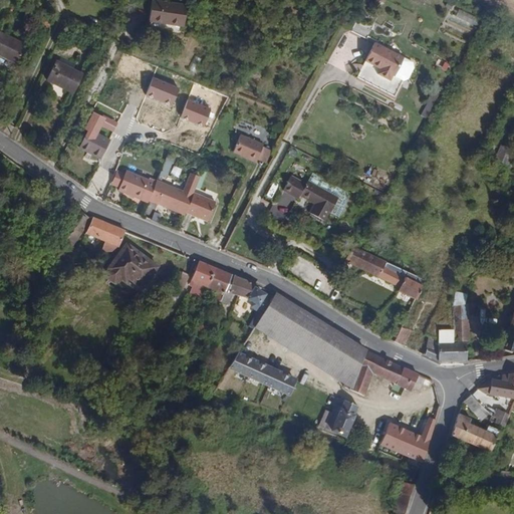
[(156,0),(152,0),(150,22),(185,26),(188,4),(156,0)]
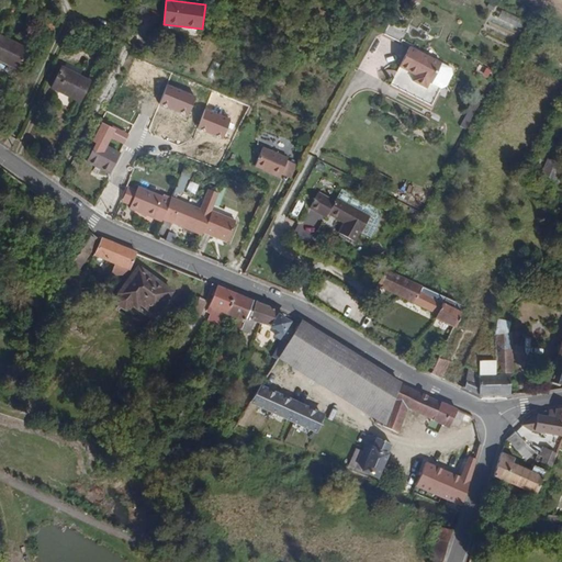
[(0,35),(0,54),(21,65),(31,46),(2,32),(0,35)]
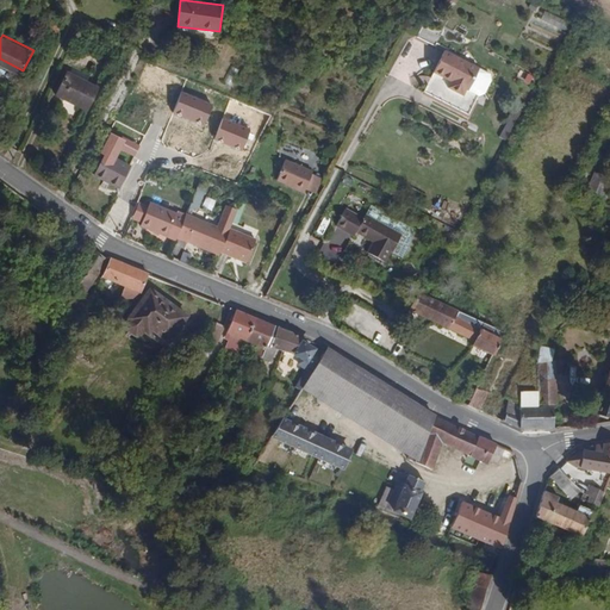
[(423,92),(468,116),(479,97),(484,97),(495,75),(446,51),(423,92)]
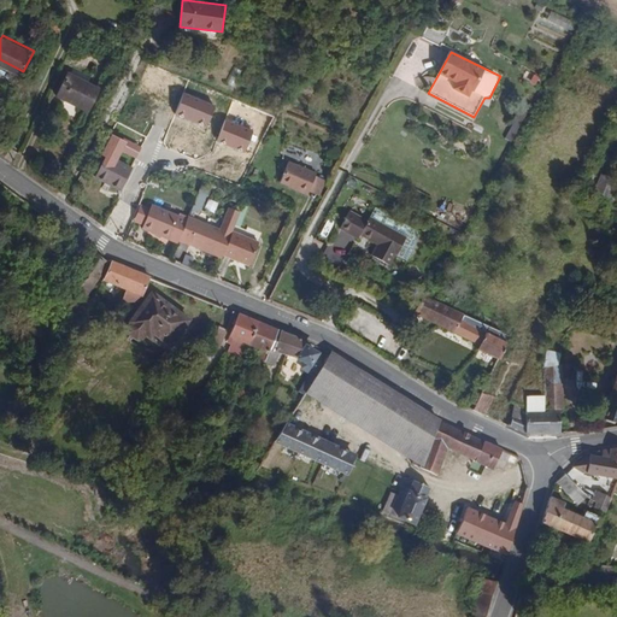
[(57,93),(89,109),(99,89),(66,72),(57,93)]
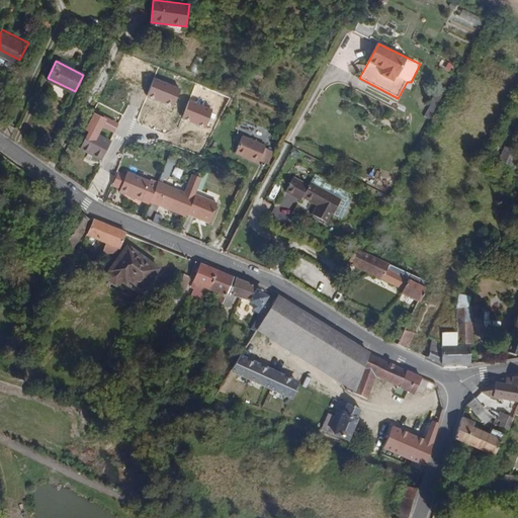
[(180,89),(155,78),(148,95),(173,106),(180,89)]
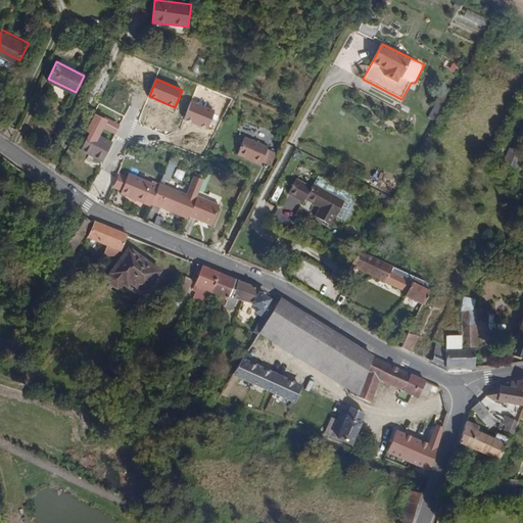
[(214,111),(191,103),(185,120),(207,129),(214,111)]
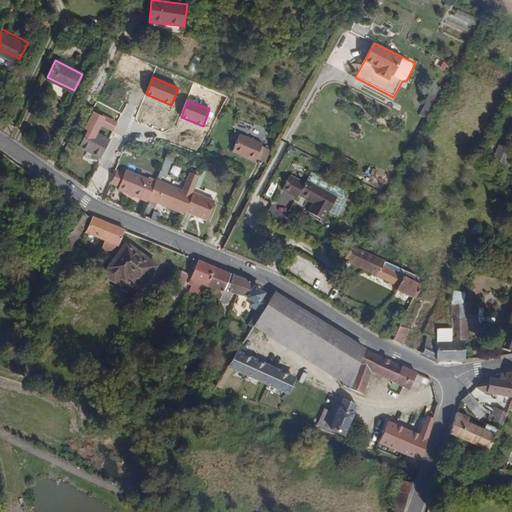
[(98,158),(100,159),(110,139),(109,139),(97,133),(100,126),(105,117),(102,116),(93,111),(85,128),(88,130),(79,148),(98,158)]
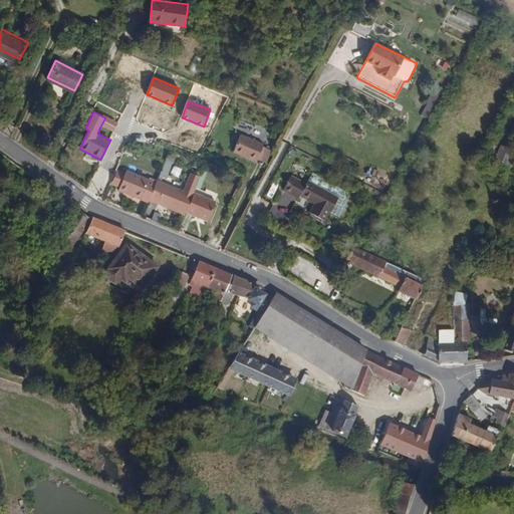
[(105,117),(100,126),(113,133),(118,121),(103,114),(102,116),(105,117)]
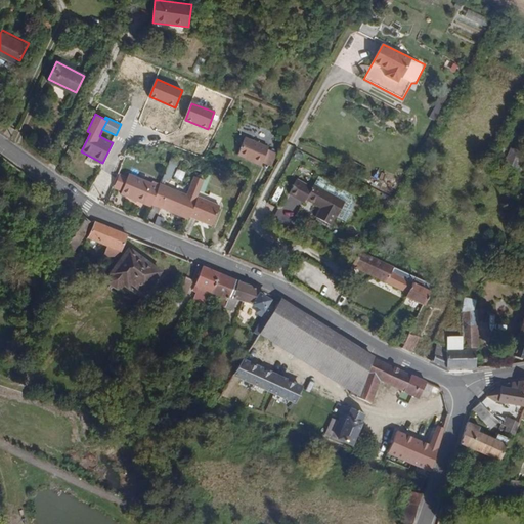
[(245,136),(237,155),(263,165),(263,163),(268,149),(270,146),(245,136)]
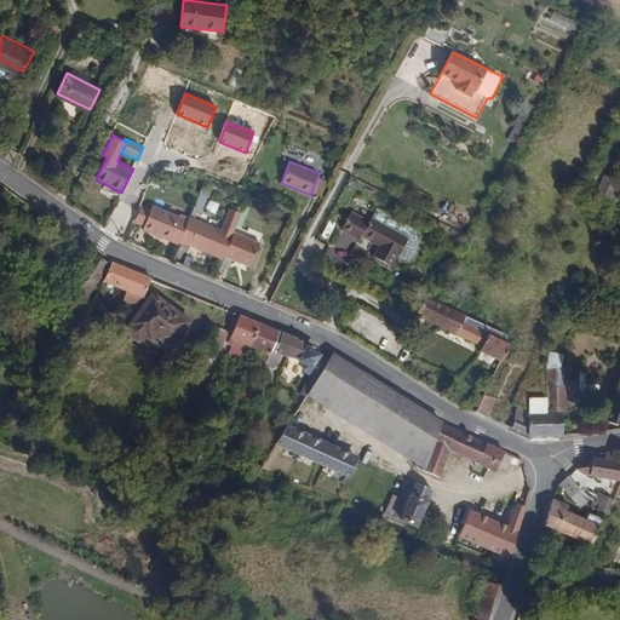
[(614,199),(619,185),(619,177),(606,171),(596,190),(614,199)]
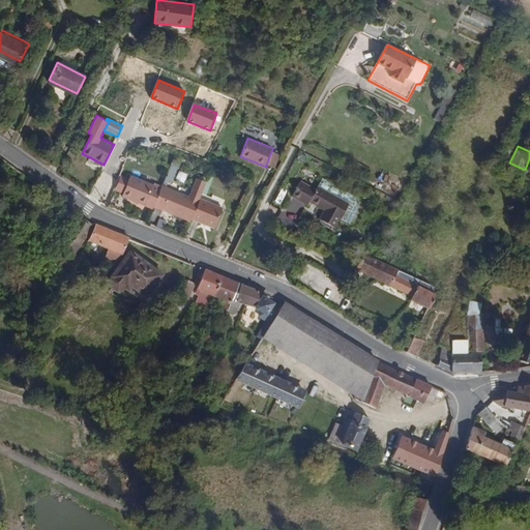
[(266,165),(274,168),(280,154),(271,151),(266,165)]
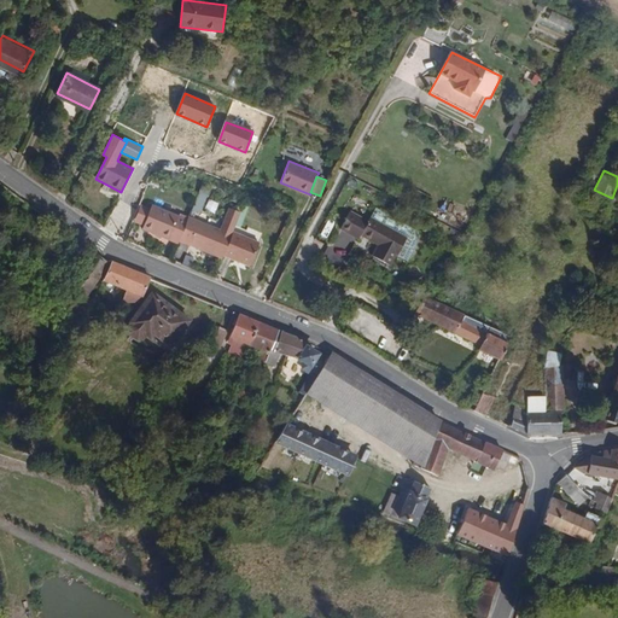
[(199,214),(210,191),(202,187),(192,210),(199,214)]
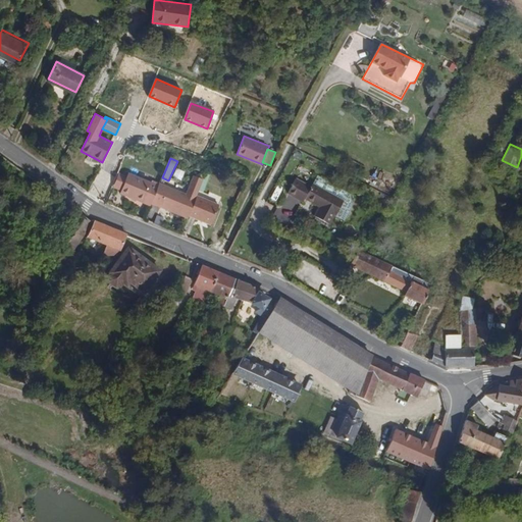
[(121,193),(152,205),(153,203),(160,185),(129,171),(128,175),(121,191),(121,193)]
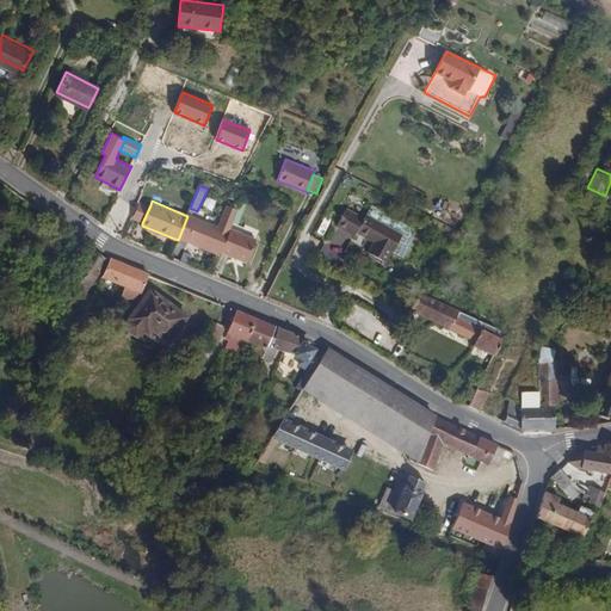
[(133,220),(142,223),(150,205),(140,202),(133,220)]
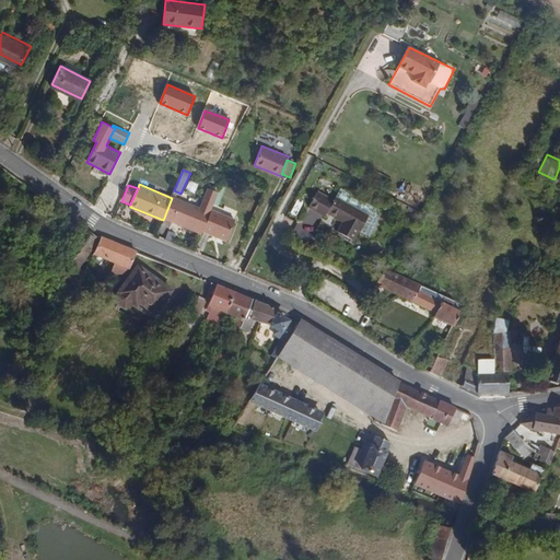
[(339,188),(335,197),(369,214),(360,232),(371,237),(384,211),(339,188)]
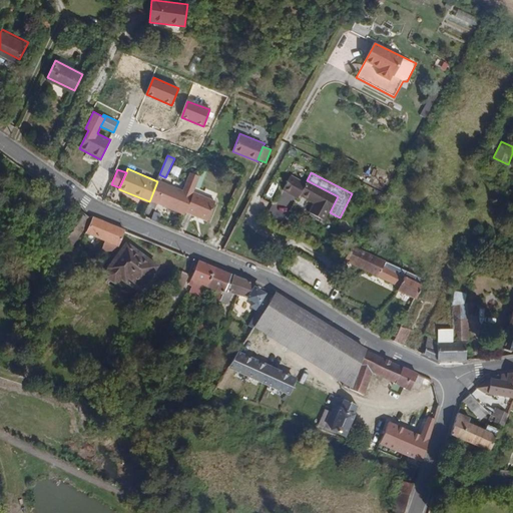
[(190,173),(182,191),(192,195),(193,193),(200,177),(195,175),(190,173)]
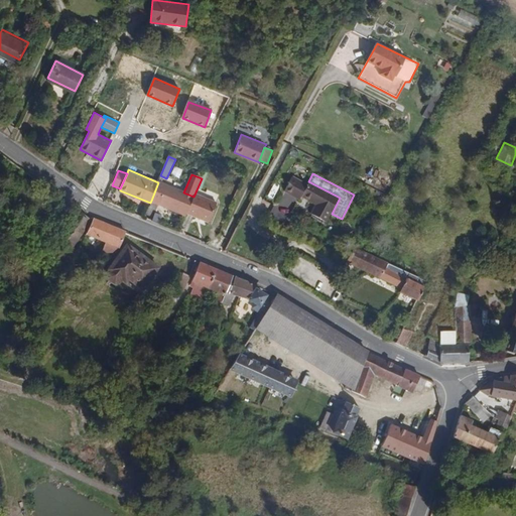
[(313,215),(328,222),(332,214),(340,198),(308,181),(306,184),(291,176),(284,191),(299,200),(302,195),(319,204),(313,215)]
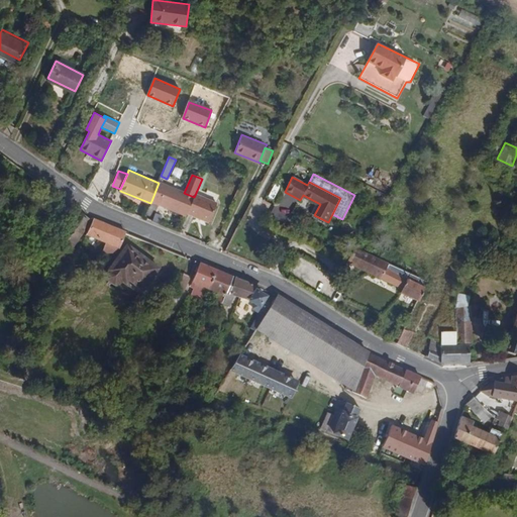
[(151,201),(187,215),(194,197),(184,193),(159,183),(151,201)]
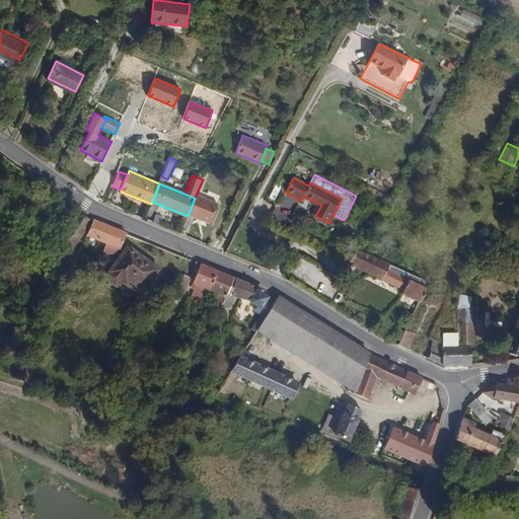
[(219,205),(196,196),(188,216),(210,226),(219,205)]
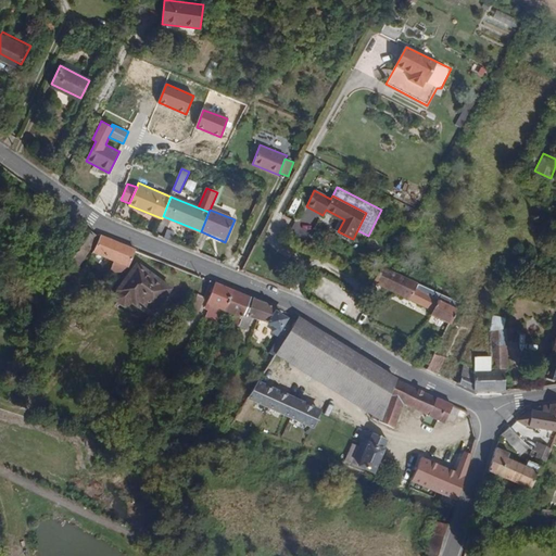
[(77,267),(98,236),(84,227),(63,257),(77,267)]
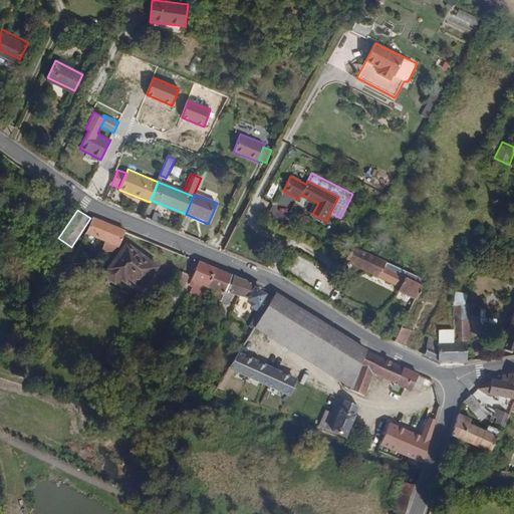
[(126,231),(93,217),(92,219),(86,233),(104,241),(101,248),(105,252),(111,252),(120,245),(125,233),(126,231)]
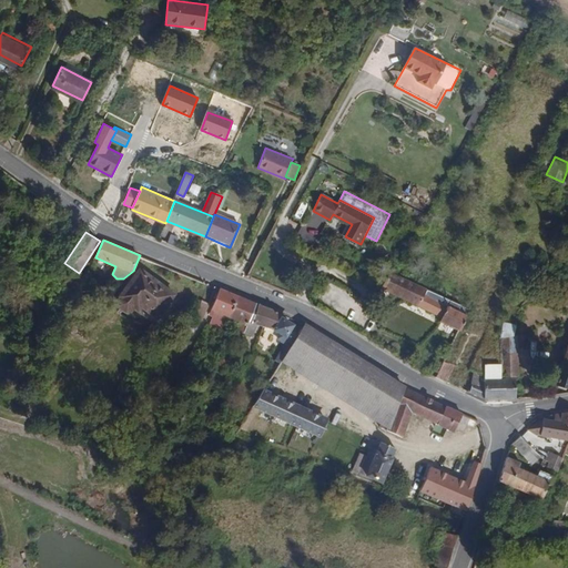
[(160,313),(174,290),(140,267),(122,294),(110,286),(105,292),(113,294),(119,297),(117,301),(115,307),(130,315),(138,318),(139,316),(130,308),(132,305),(144,312),(149,306),(160,313)]
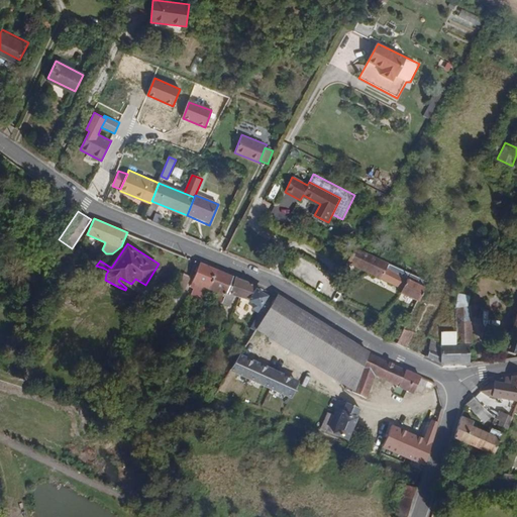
[(414,285),(417,278),(368,253),(356,247),(347,266),(401,292),(399,297),(416,305),(423,289),(414,285)]
